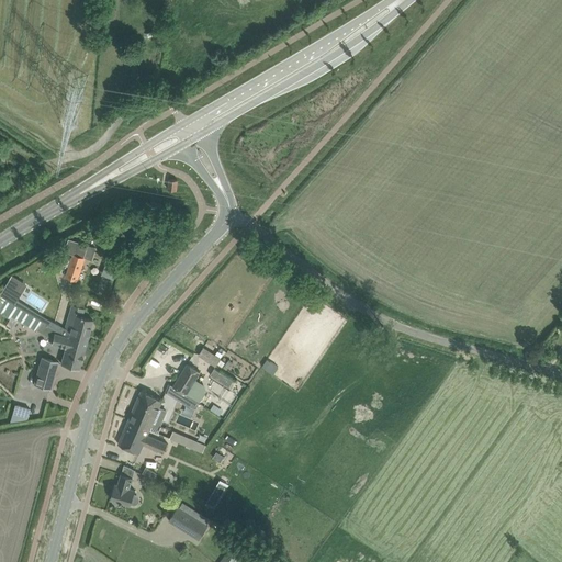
[(169,179),(168,189),(177,190),(178,180),(169,179)]
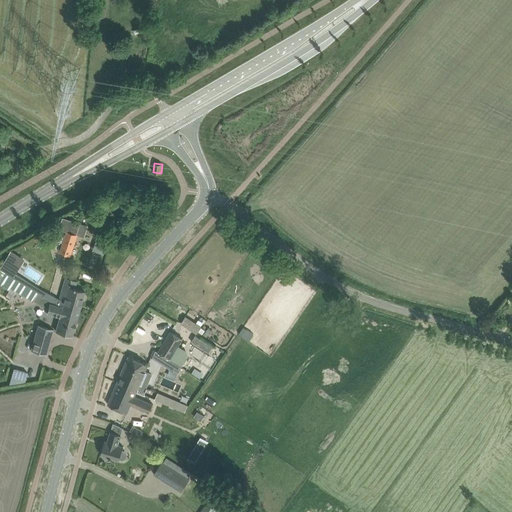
[(63,217),(59,230),(66,232),(59,252),(71,256),(78,235),(77,235),(81,223),(66,219),(63,217)]
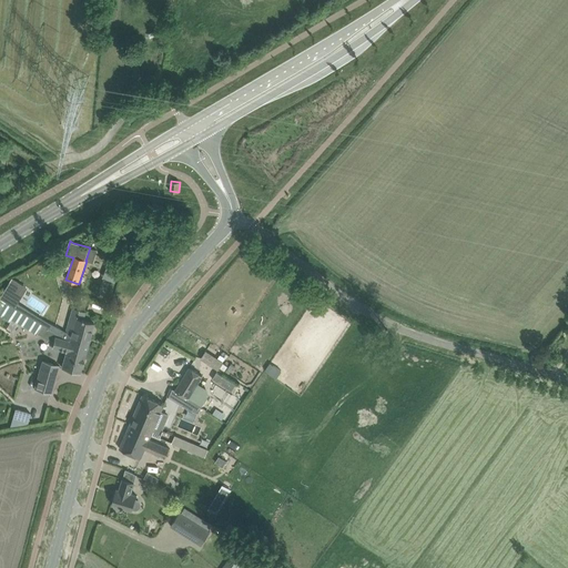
[(107,272),(104,276),(112,280),(119,262),(111,259),(109,265),(107,272)]
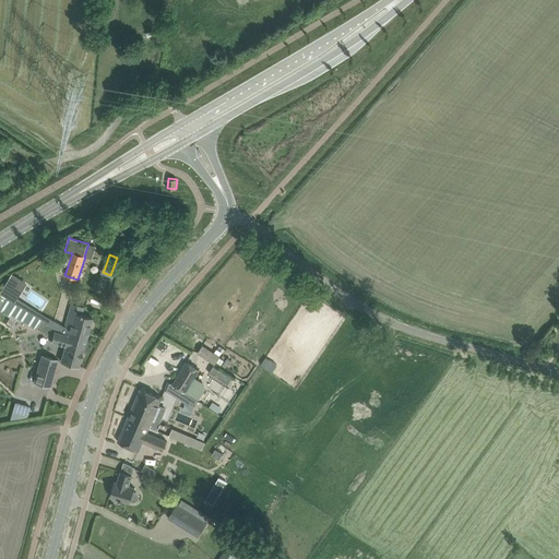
[(11,276),(0,293),(0,295),(12,302),(19,293),(11,288),(16,280),(11,276)]
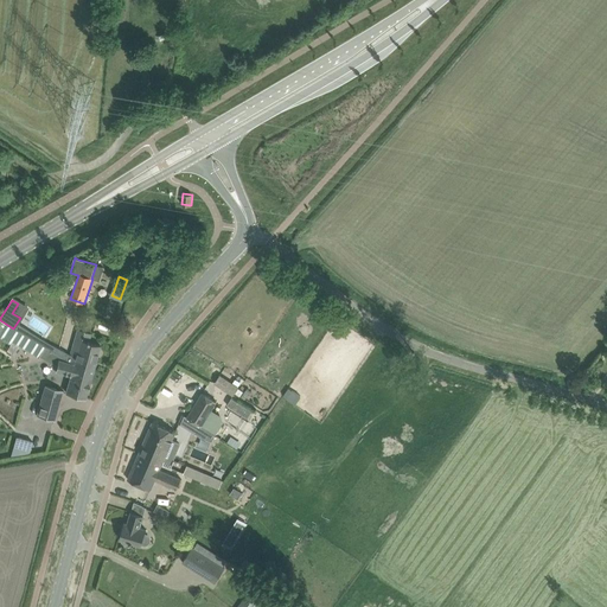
[(5,325),(0,332),(0,338),(4,340),(8,344),(11,340),(18,346),(38,358),(39,356),(45,347),(13,328),(5,325)]
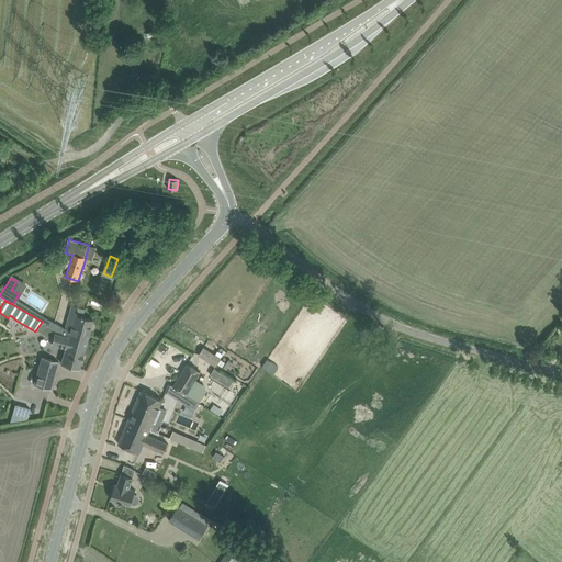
[(87,341),(92,319),(82,317),(85,310),(71,305),(64,334),(68,337),(87,341)]
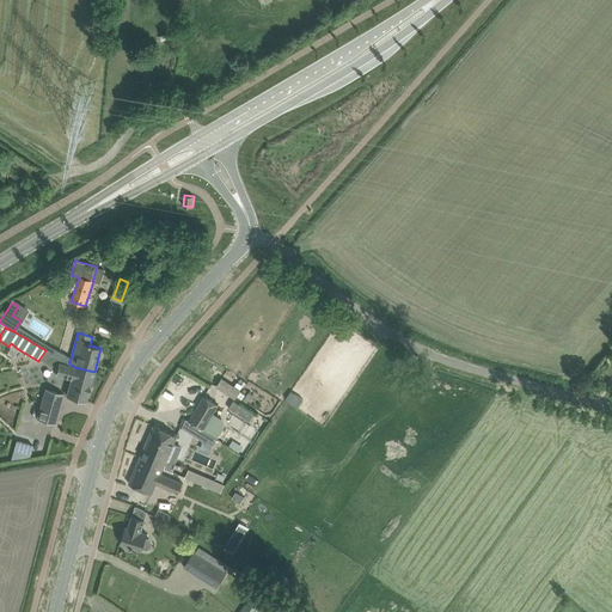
[(46,350),(40,359),(51,366),(57,369),(56,374),(72,379),(67,396),(74,398),(86,402),(95,372),(74,367),(69,363),(69,365),(57,357),(46,350)]
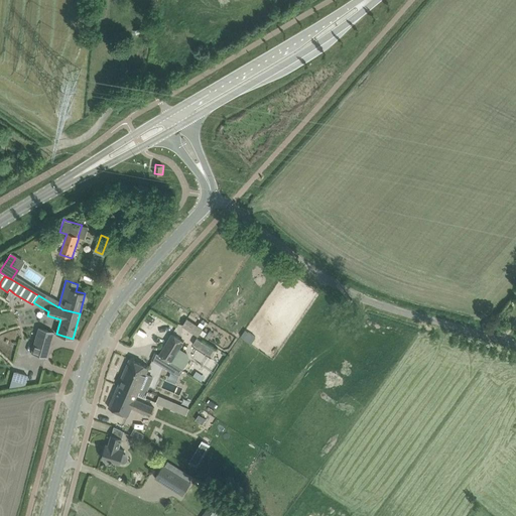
[(183,326),(199,336),(203,330),(198,326),(197,327),(186,320),(183,326)]
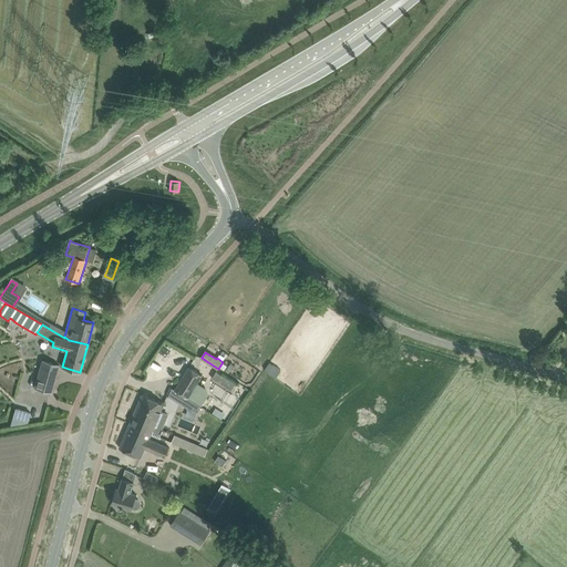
[(34,388),(51,392),(59,366),(42,361),(34,388)]
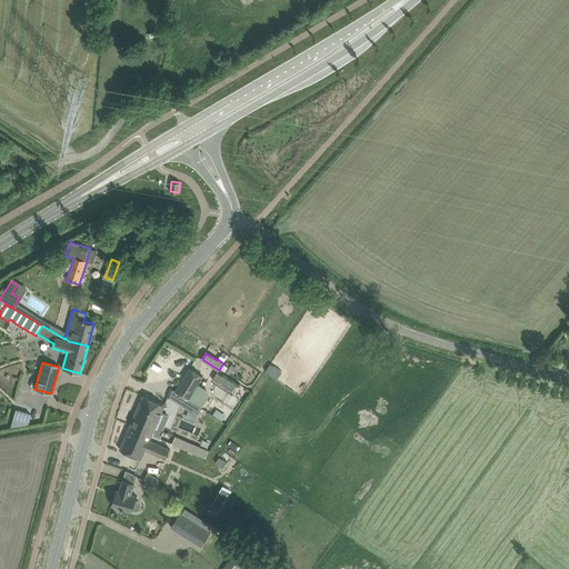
[(283,372),(271,365),(266,372),(278,381),(283,372)]
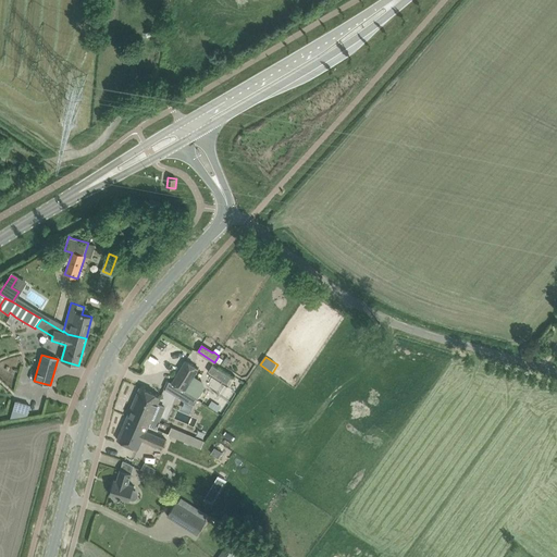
[(168,380),(163,387),(180,398),(184,391),(185,391),(195,375),(199,368),(186,360),(172,383),(168,380)]
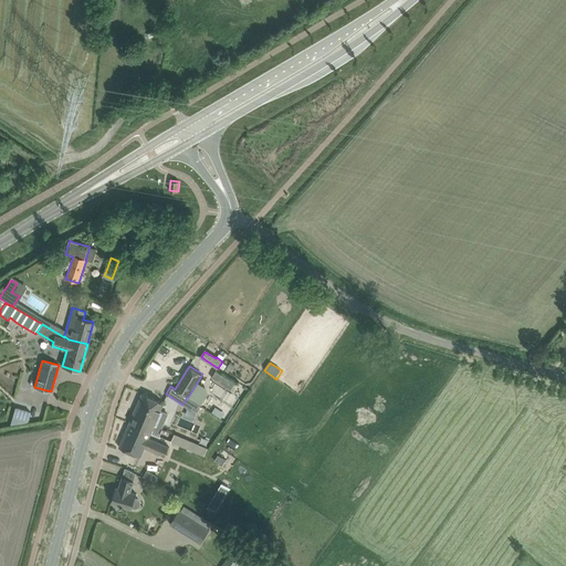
[(216,370),(211,377),(231,389),(236,383),(216,370)]
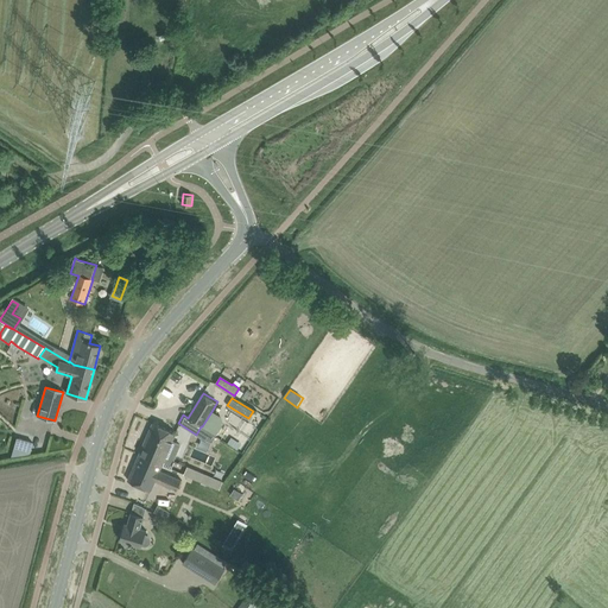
[(143,447),(139,455),(163,464),(171,468),(175,461),(172,460),(176,451),(179,443),(173,441),(173,437),(176,432),(164,428),(153,423),(146,438),(145,442),(143,447)]
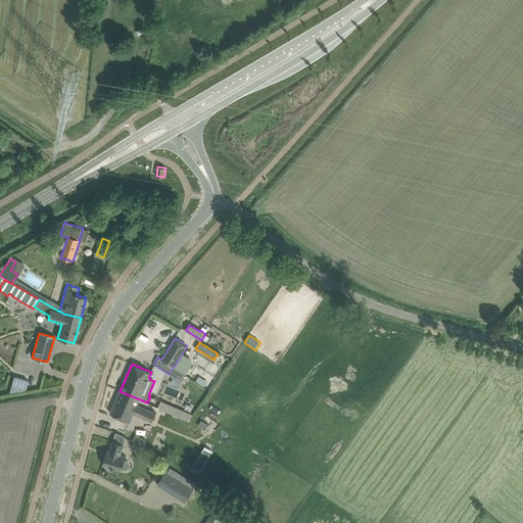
[(29,380),(13,376),(9,393),(26,391),(29,380)]
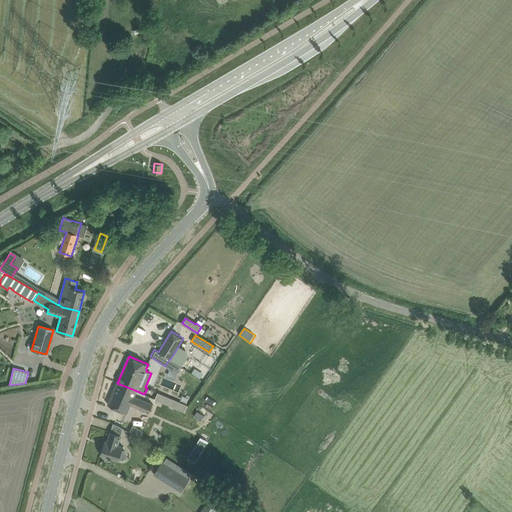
[(195,369),(192,374),(201,379),(204,375),(195,369)]
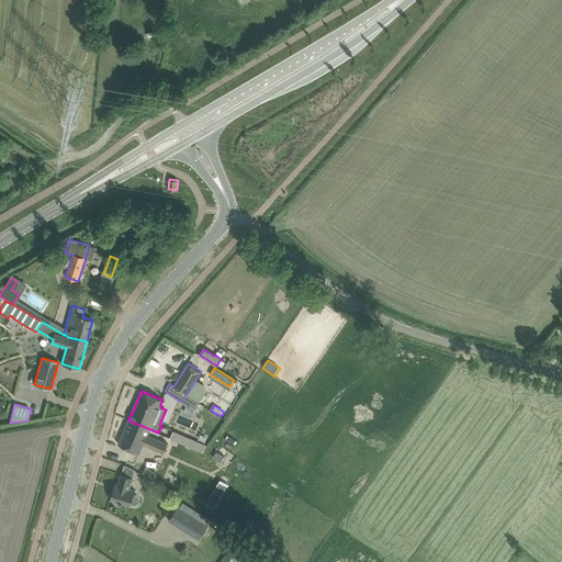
[(128,420),(119,444),(128,448),(139,453),(144,445),(164,453),(168,444),(161,440),(154,437),(148,435),(150,429),(128,420)]
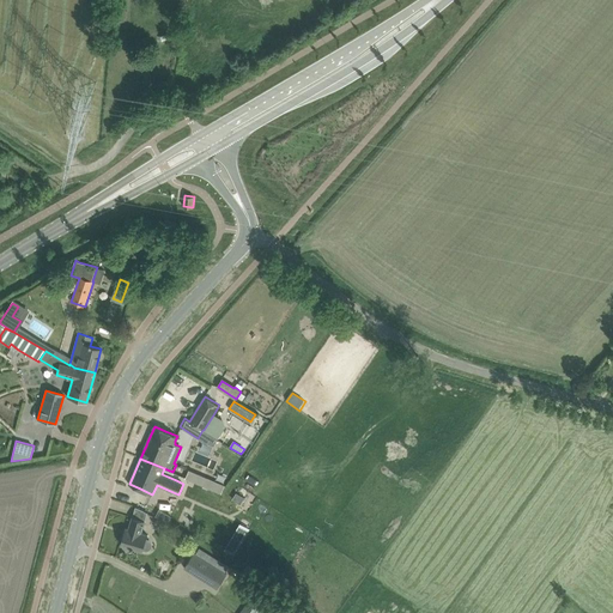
[(225,486),(189,471),(186,480),(222,496),(225,486)]
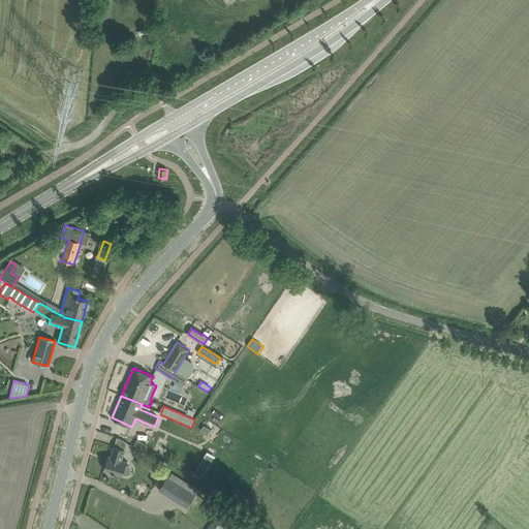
[(204,425),(200,431),(208,435),(211,429),(204,425)]
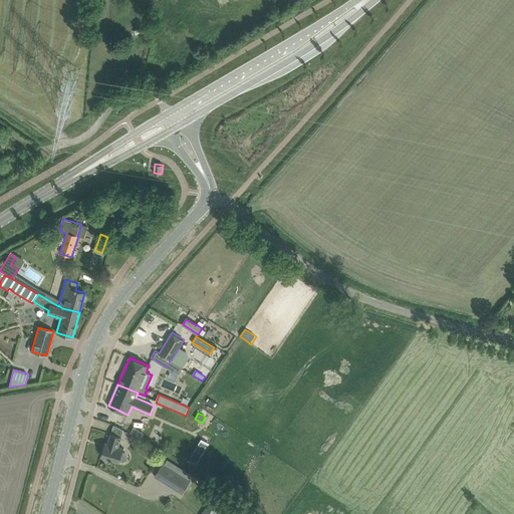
[(134,427),(131,433),(138,437),(142,431),(134,427)]
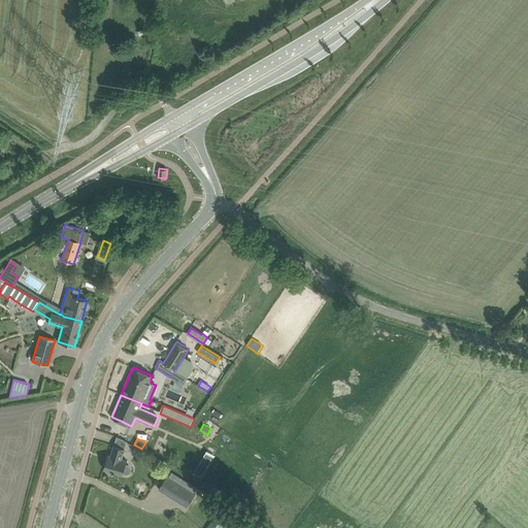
[(123,474),(126,463),(127,460),(122,459),(125,449),(114,446),(111,456),(108,455),(106,460),(104,468),(105,469),(106,471),(107,472),(109,472),(110,471),(111,470),(112,471),(113,472),(114,472),(114,471),(123,474)]
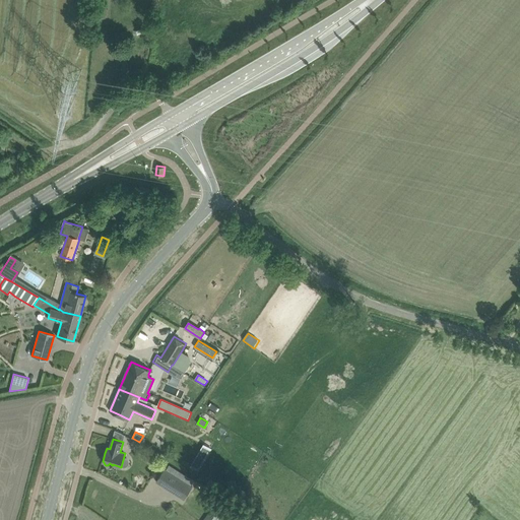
[(203,445),(192,465),(199,469),(211,449),(203,445)]
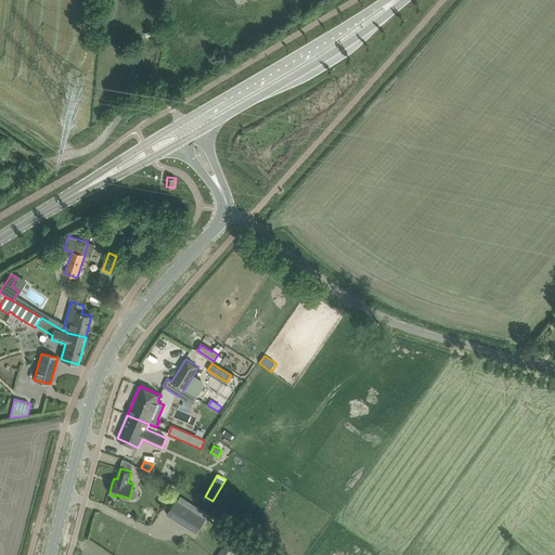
[(205,519),(204,518),(176,501),(167,514),(197,532),(205,519)]
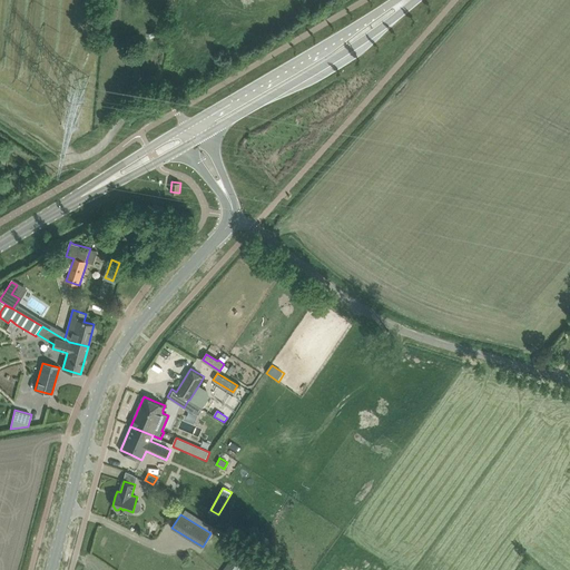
[(223,569),(238,569),(244,563),(234,557),(223,569)]
